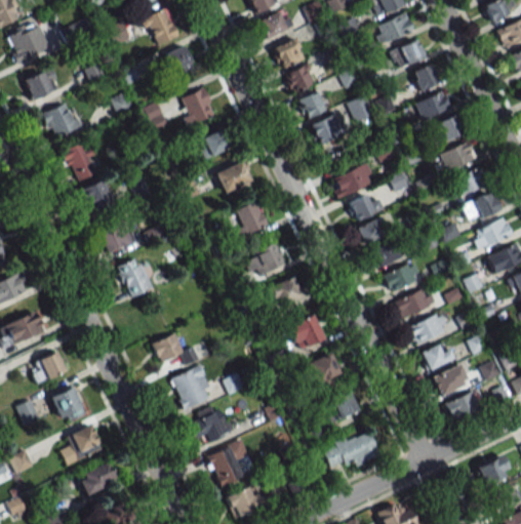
[(0,0),(0,27),(0,28),(24,16),(14,0),(0,0)]
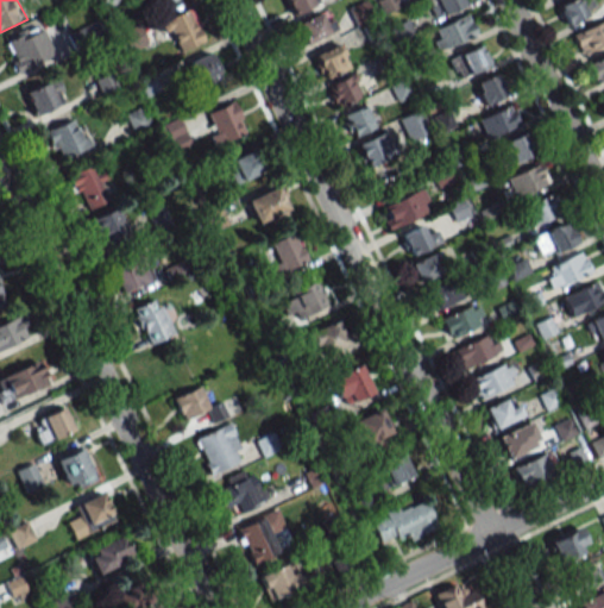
[(289,0),(296,14),(318,5),(314,0),(289,0)]
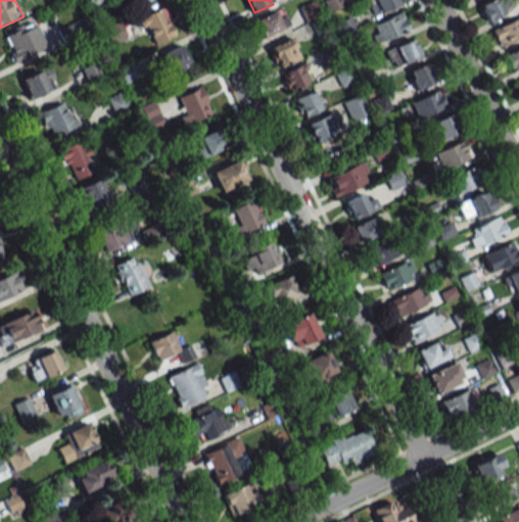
[(369,0),(376,15),(402,5),(399,0),(369,0)]
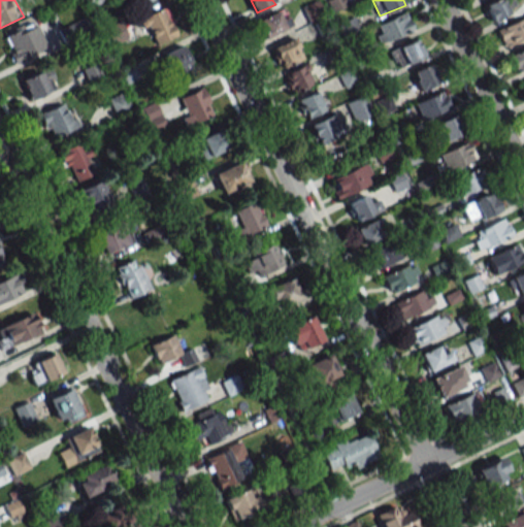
[(498,0),(487,6),(495,22),(520,9),(515,0),(498,0)]
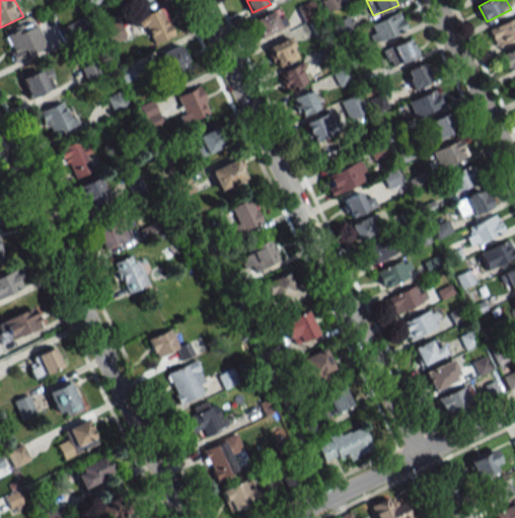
[(178,34),(166,7),(141,18),(152,46),(178,34)]
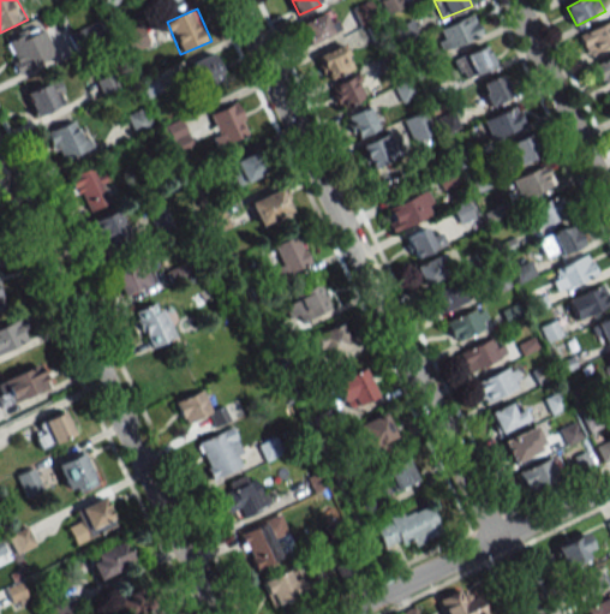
[(314,46),(339,31),(328,12),(303,27),(314,46)]
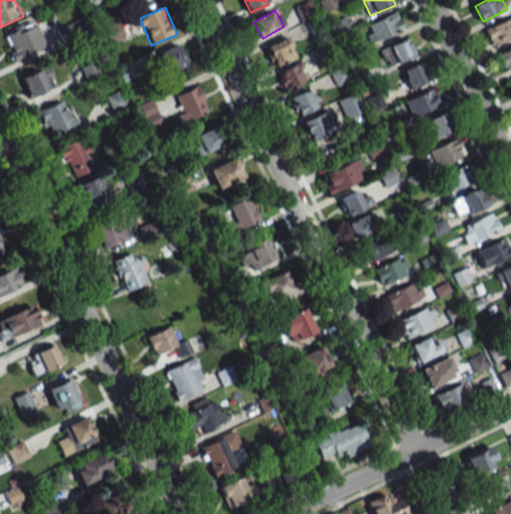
[(367,27),(374,43),(406,29),(398,13),(367,27)]
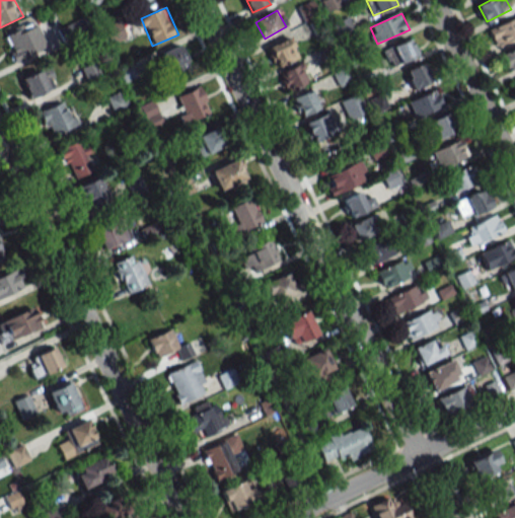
[(514,19),(492,30),(499,47),(514,39),(514,19)]
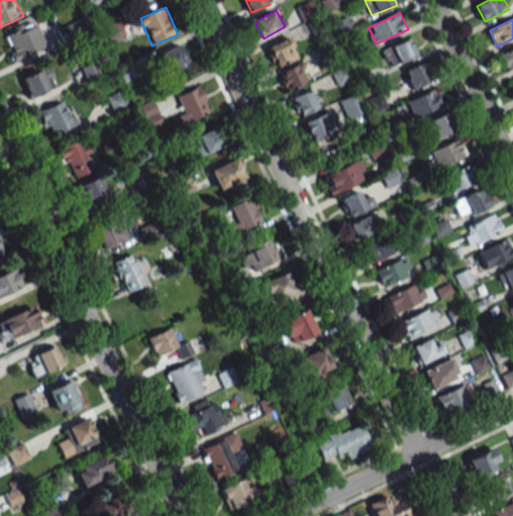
[(48,46),(36,21),(6,36),(18,62),(48,46)]
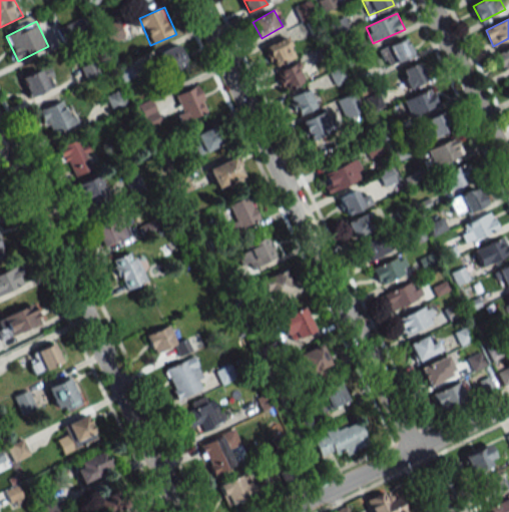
[(276,66),(297,57),(288,38),(268,47),(276,66)]
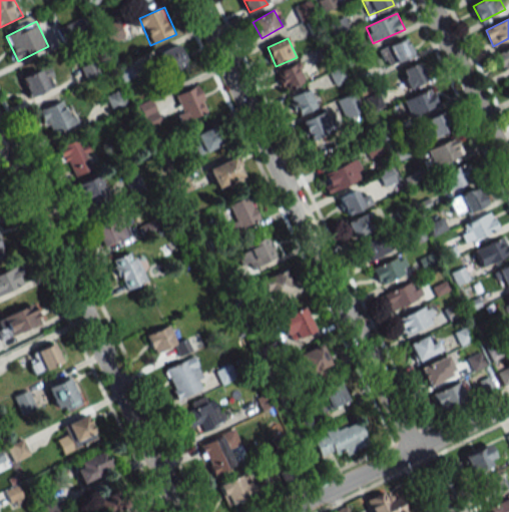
[(390,68),(416,54),(408,38),(382,51),(390,68)]
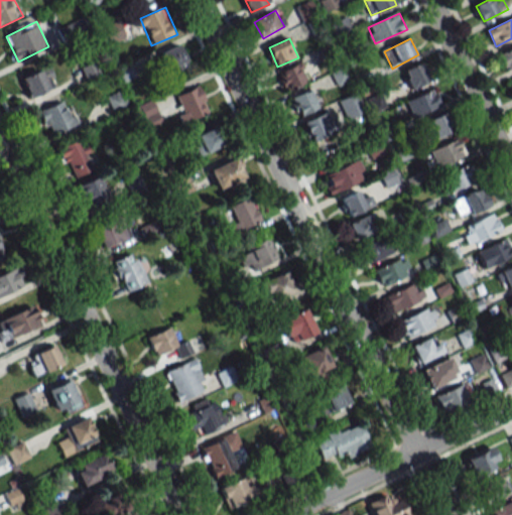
[(170,70),(189,61),(181,45),(163,53),(170,70)]
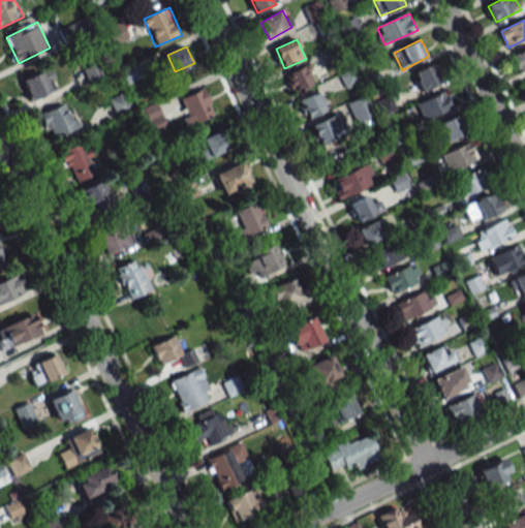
[(524,51),(514,55),(520,71),(524,69),(524,51)]
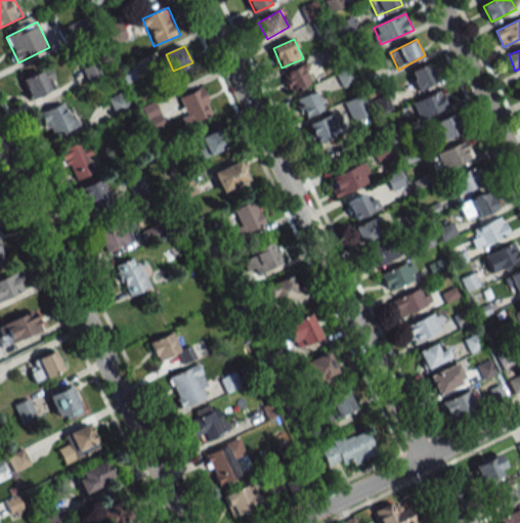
[(412,73),(421,90),(439,81),(430,63),(412,73)]
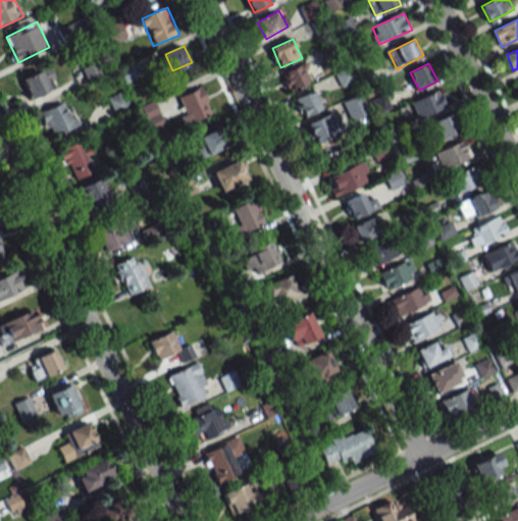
[(283,73),(292,92),(314,83),(306,64),(283,73)]
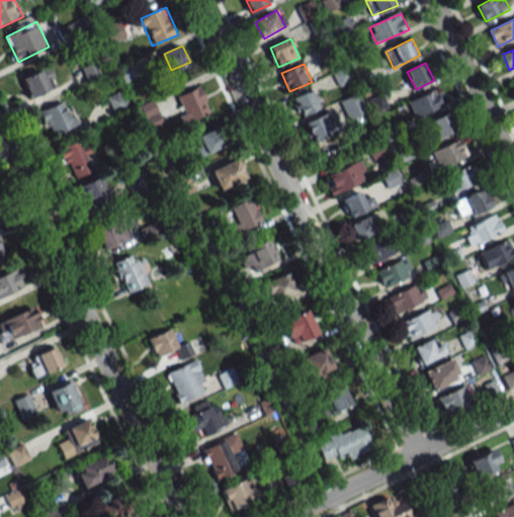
[(21,80),(30,99),(59,86),(50,67),(21,80)]
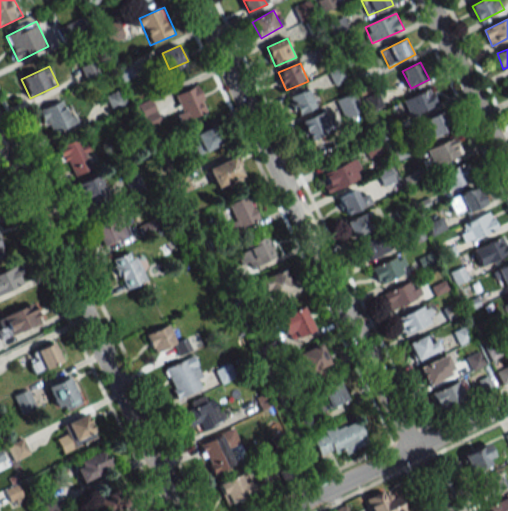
[(331,72),(337,86),(351,80),(345,66),(331,72)]
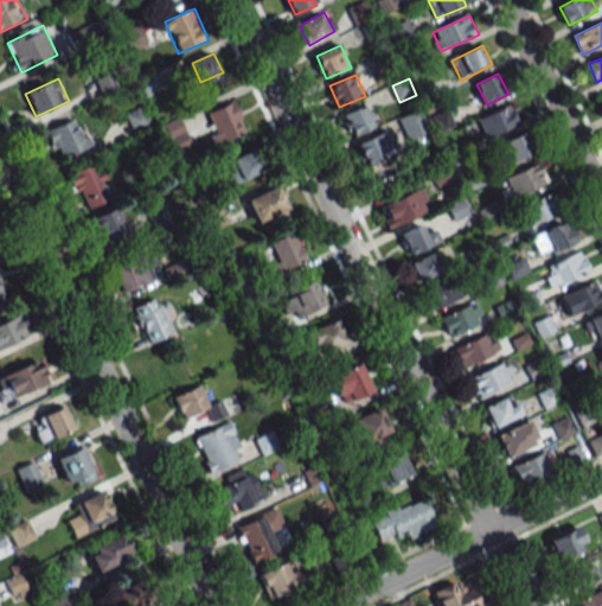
[(218,142),(247,134),(238,104),(210,112),(218,142)]
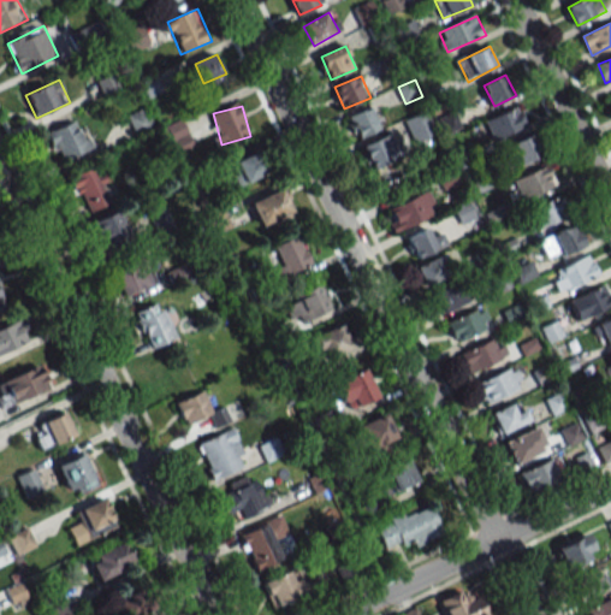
[(349,118),(359,141),(383,130),(373,107),(349,118)]
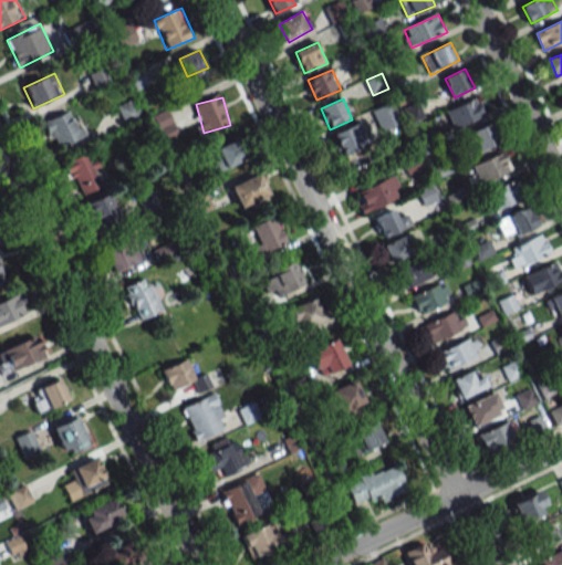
[(120,108),(129,124),(145,115),(136,100),(120,108)]
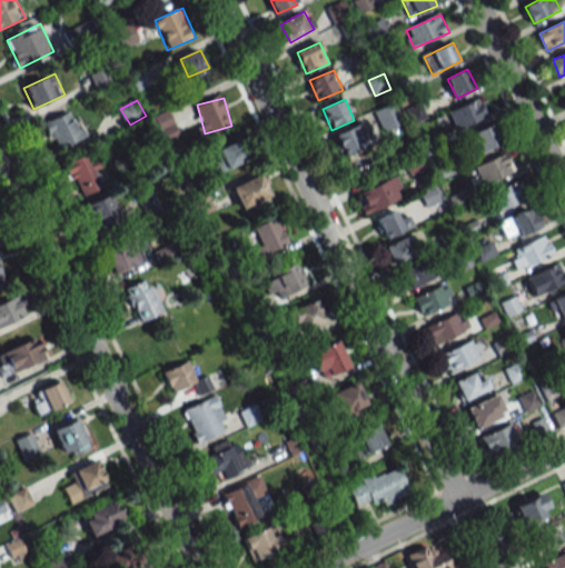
[(458,129),(488,118),(482,100),(452,111),(458,129)]
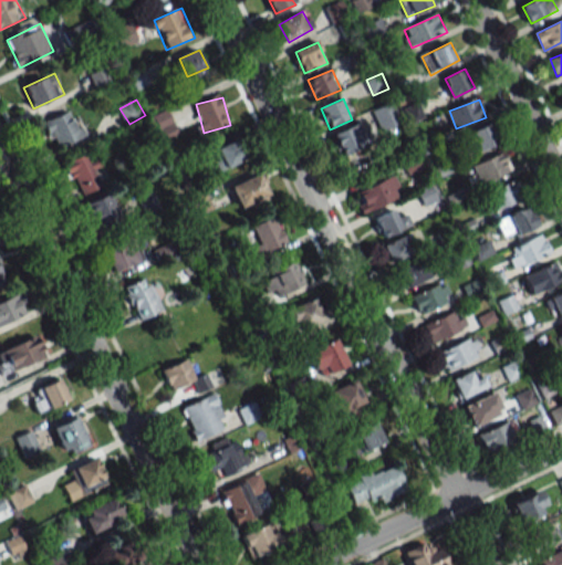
[(401,124),(391,104),(374,112),(384,132),(401,124)]
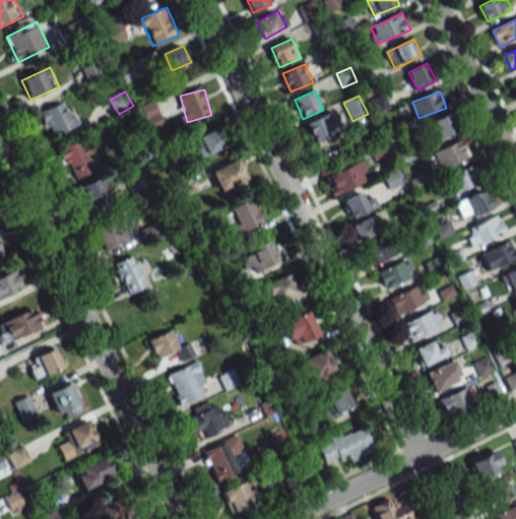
[(79,124),(66,101),(41,115),(54,138),(79,124)]
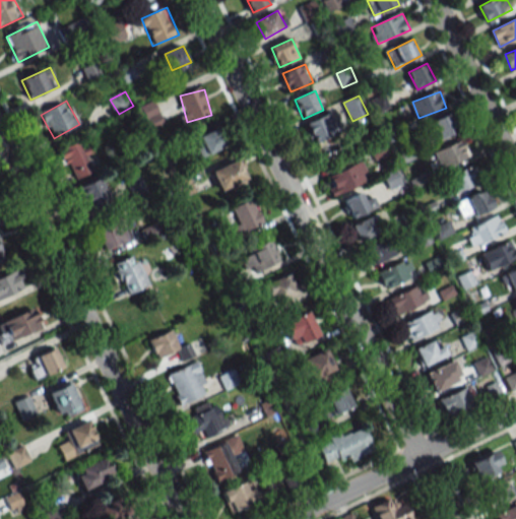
[(339,131),(331,113),(308,124),(316,142),(339,131)]
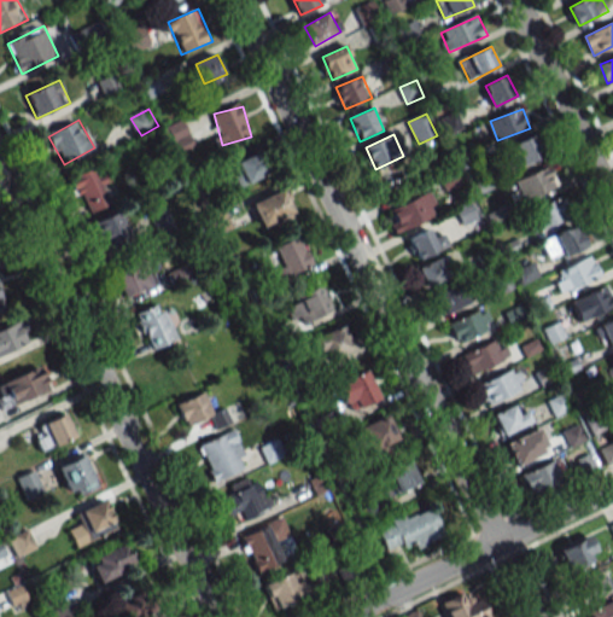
[(515,144),(523,166),(543,158),(535,137),(515,144)]
